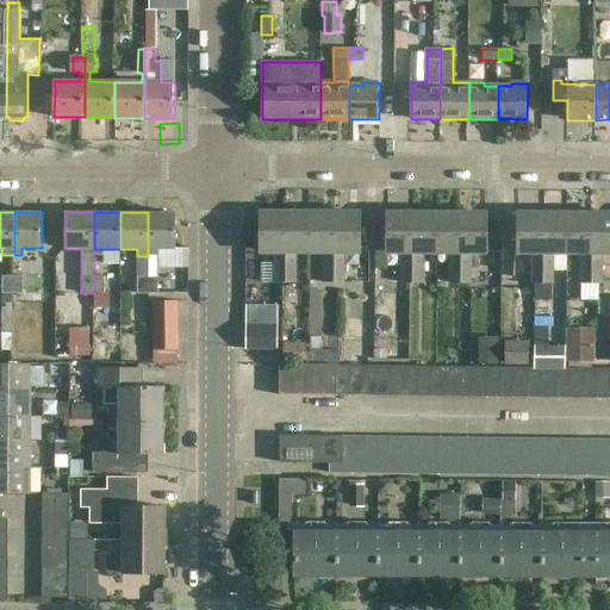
[(148,256),(148,277),(148,293),(157,293),(157,249),(176,248),(176,212),(148,212),(148,256)]
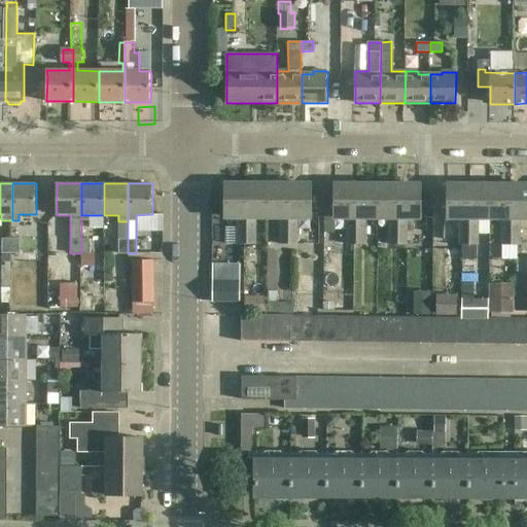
[(237,244),(247,244),(247,184),(225,184),(225,217),(238,217),(237,244)]
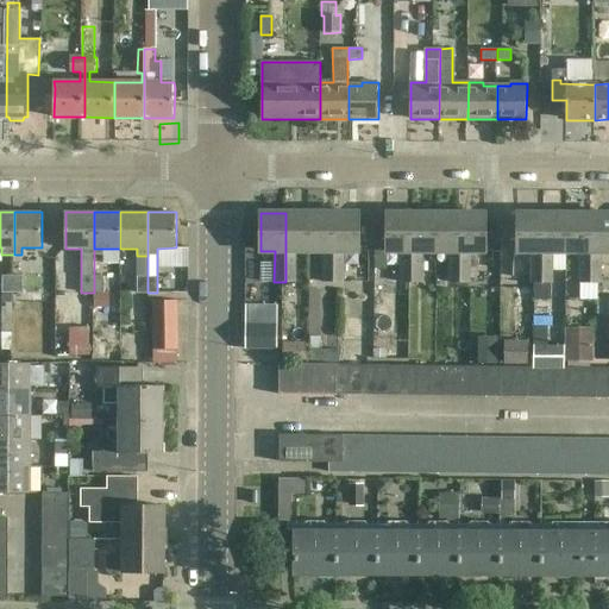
[(286,213),(286,282),(294,283),(294,251),(309,252),(309,213),(286,213)]
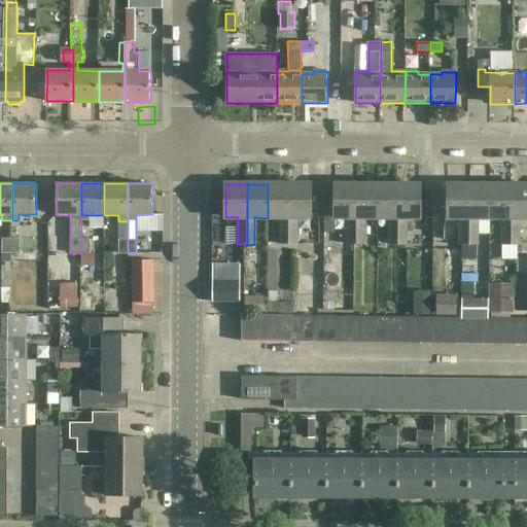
[(289,245),(289,184),(268,184),(268,218),(281,218),(281,245),(289,245)]
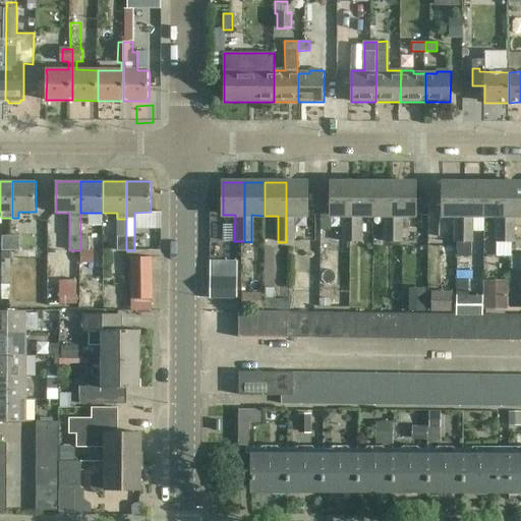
[(306,216),(307,206),(307,182),(286,182),(286,242),(295,242),(295,216),(306,216)]
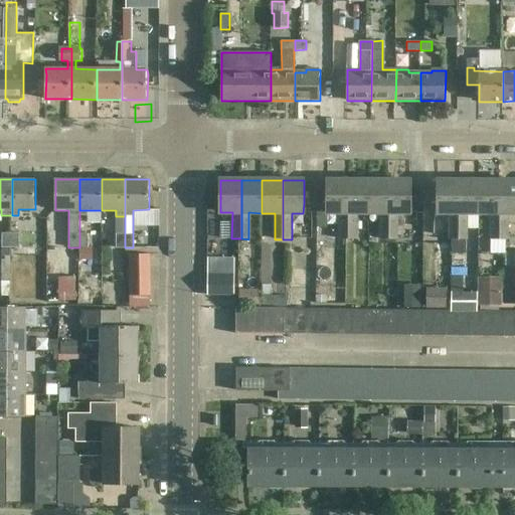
[(348,239),(348,181),(327,180),(327,213),(339,213),(339,239),(348,239)]
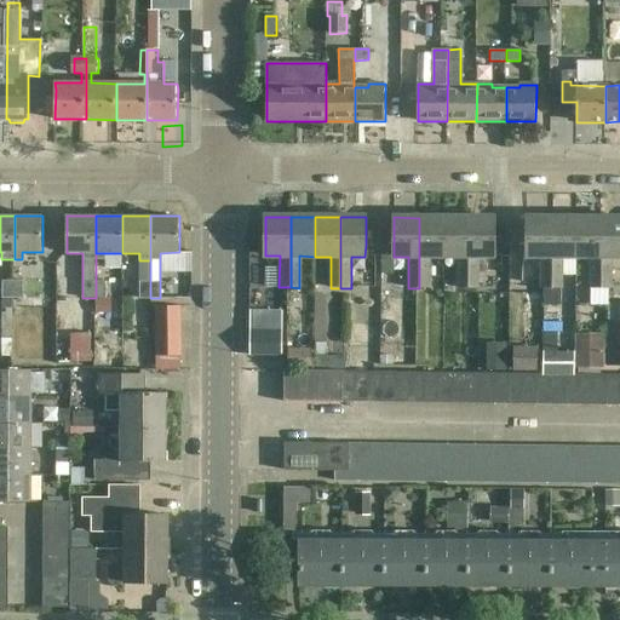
[(619,217),(602,218),(602,291),(613,291),(613,259),(619,259),(619,217)]
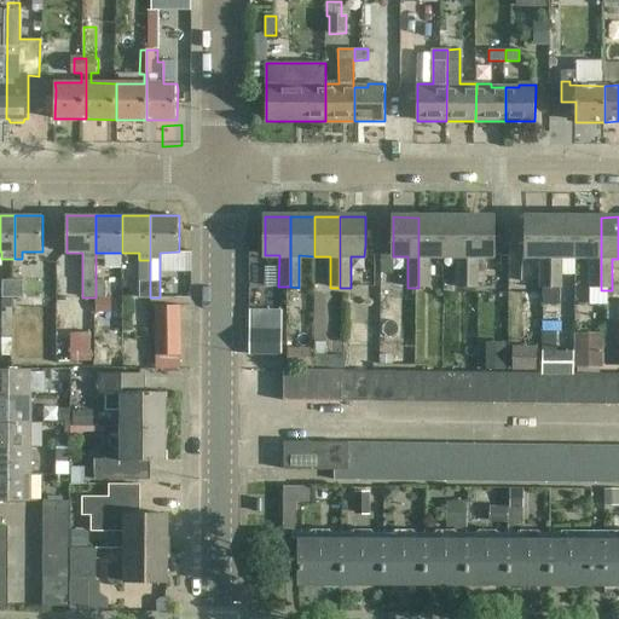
[(444,258),(444,218),(418,218),(418,288),(427,288),(428,256),(444,258)]
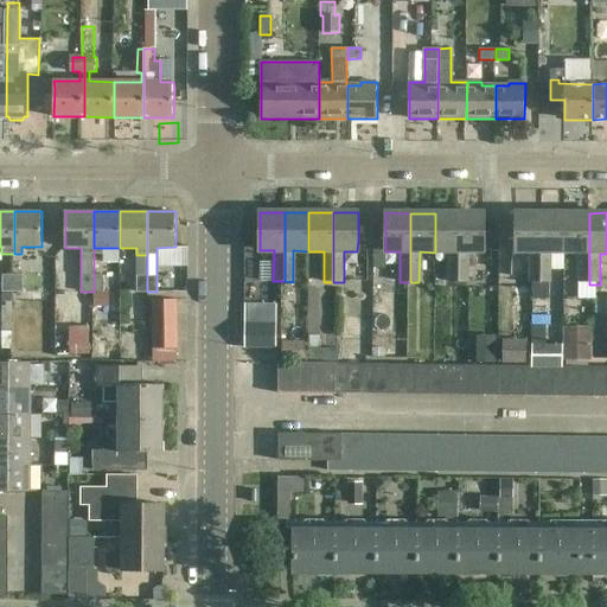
[(459,283),(459,213),(435,213),(435,253),(449,253),(449,283),(459,283)]
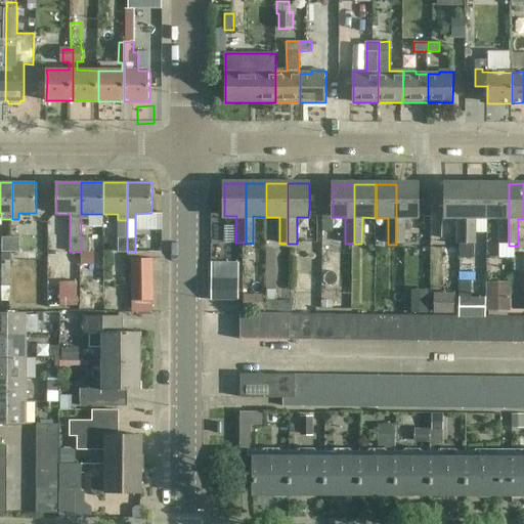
[(418,218),(418,208),(418,184),(396,184),(396,245),(405,245),(405,218),(418,218)]
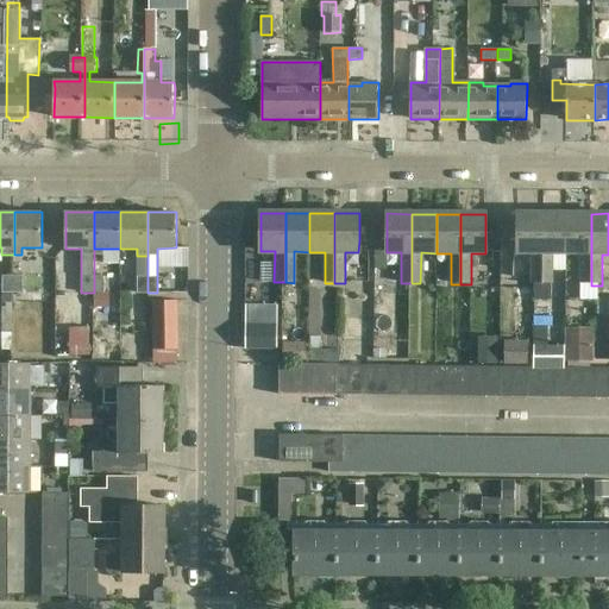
[(542,300),(542,214),(518,214),(518,255),(532,255),(532,316),(540,316),(540,300),(542,300)]
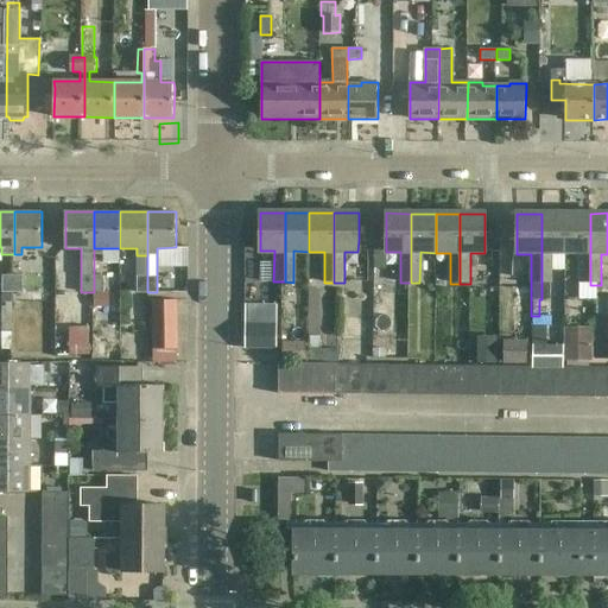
[(542,214),(542,299),(550,299),(550,254),(565,254),(567,214),(542,214)]
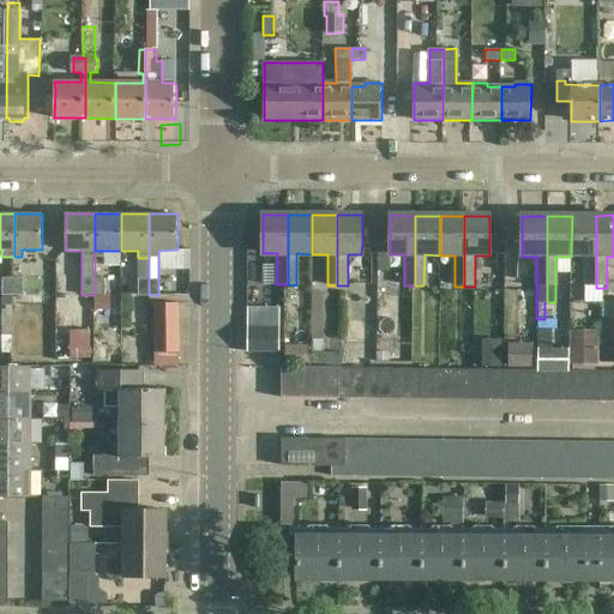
[(585,288),(596,288),(596,216),(572,216),(571,257),(587,257),(585,288)]
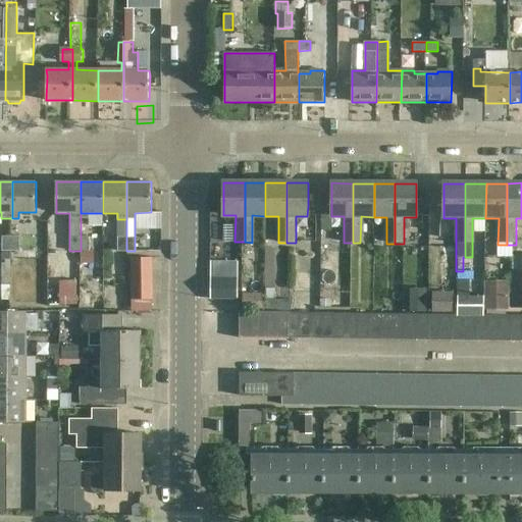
[(1,251),(12,251),(12,237),(1,237),(1,251)]
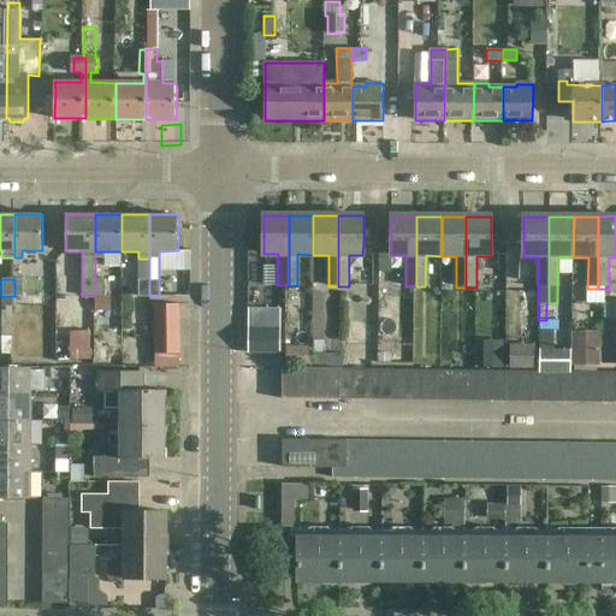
[(138,296),(149,296),(149,279),(138,279),(138,296)]
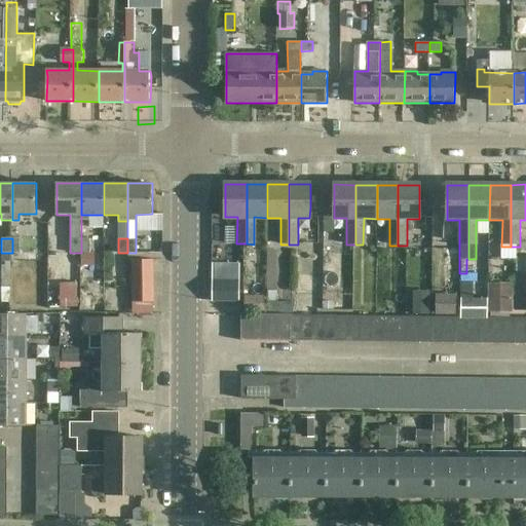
[(457,266),(458,249),(433,249),(433,266),(457,266)]
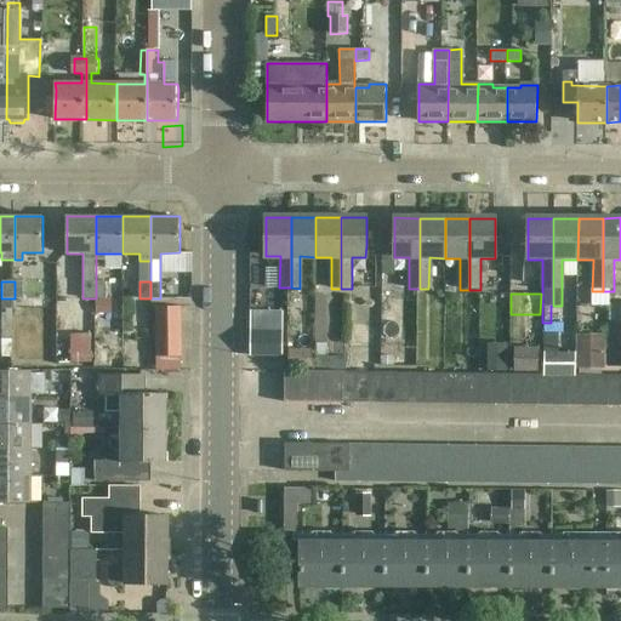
[(620,302),(609,302),(609,365),(620,364),(620,302)]
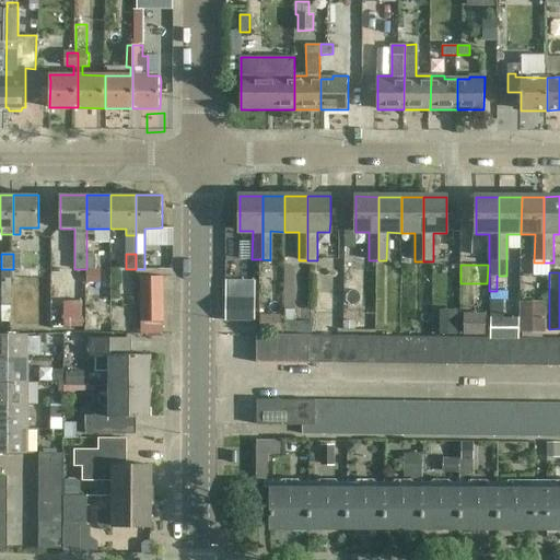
[(164,322),(163,277),(141,278),(141,323),(164,322)]
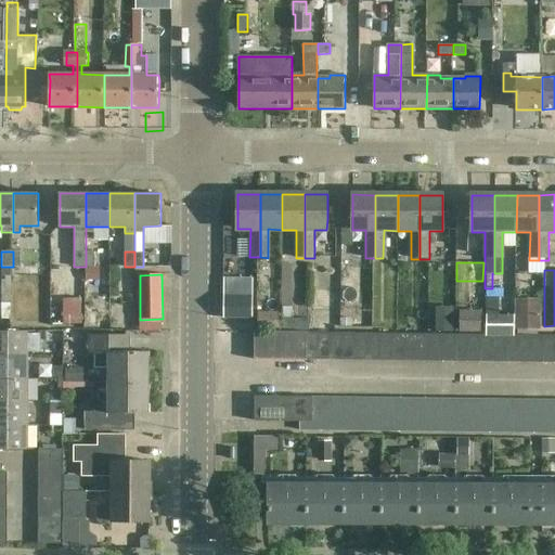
[(255,295),(255,280),(227,280),(227,295),(255,295)]
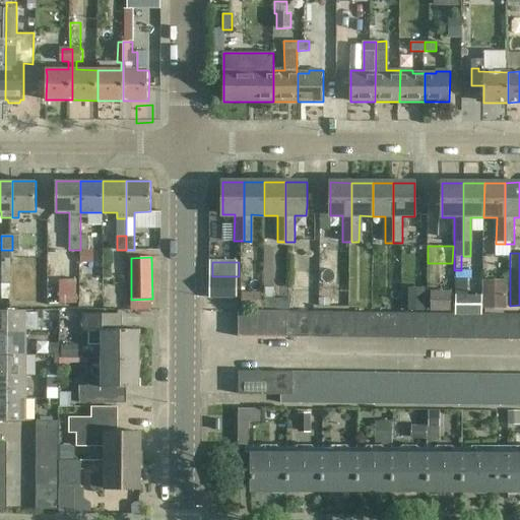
[(303,286),(318,286),(319,268),(304,268),(303,286)]
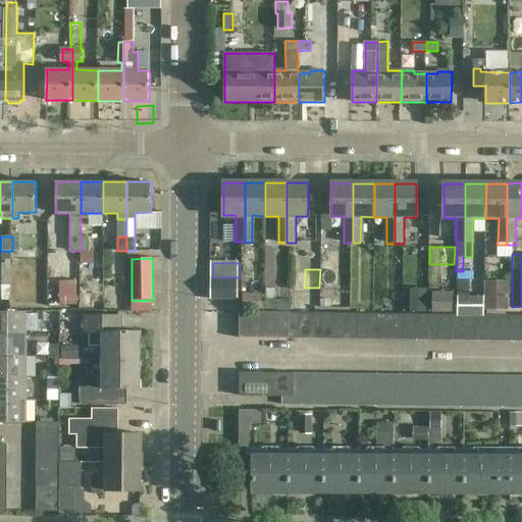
[(467,313),(468,295),(468,277),(457,277),(456,313),(467,313)]
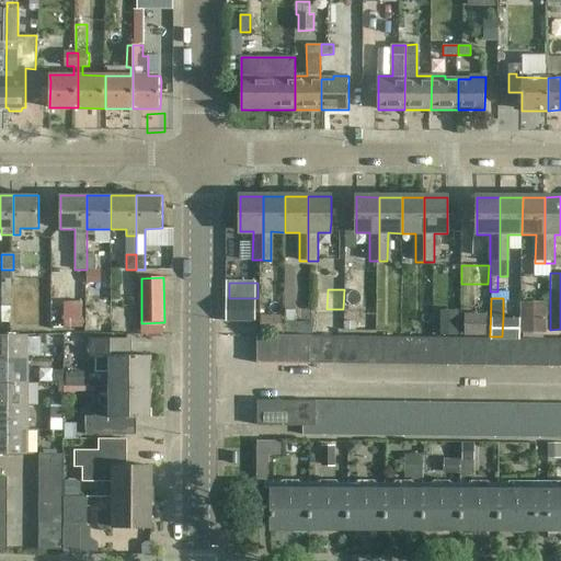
[(465,311),(465,336),(487,336),(487,311),(465,311)]
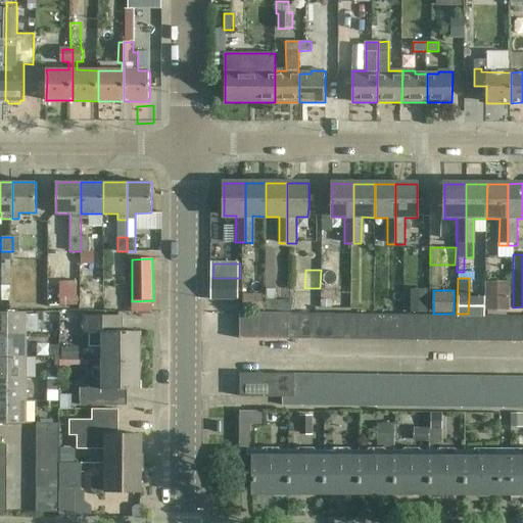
[(263,308),(263,293),(242,293),(242,308),(263,308)]
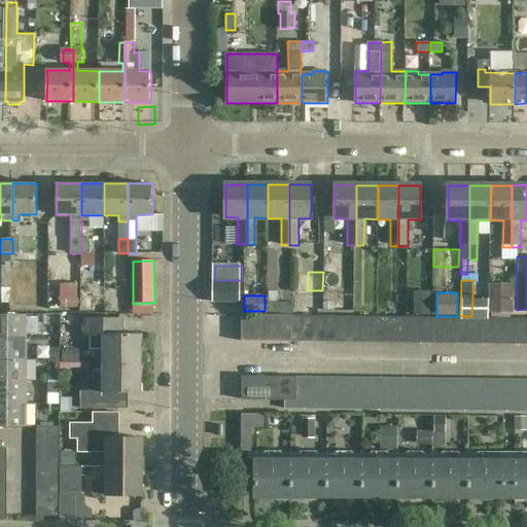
[(66,296),(53,297),(53,313),(67,312),(66,296)]
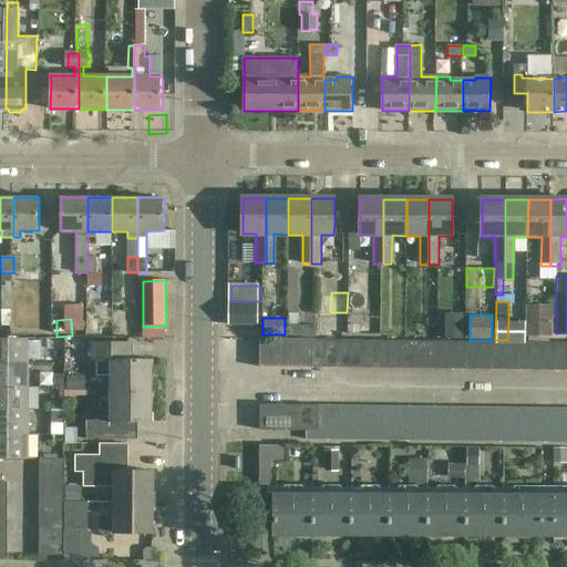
[(524,320),(508,320),(507,340),(524,340),(524,320)]
